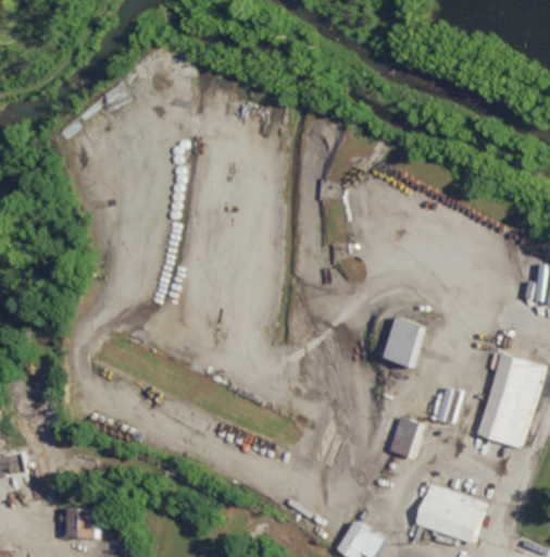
[(387,357),(415,366),(428,325),(400,317),(387,357)]
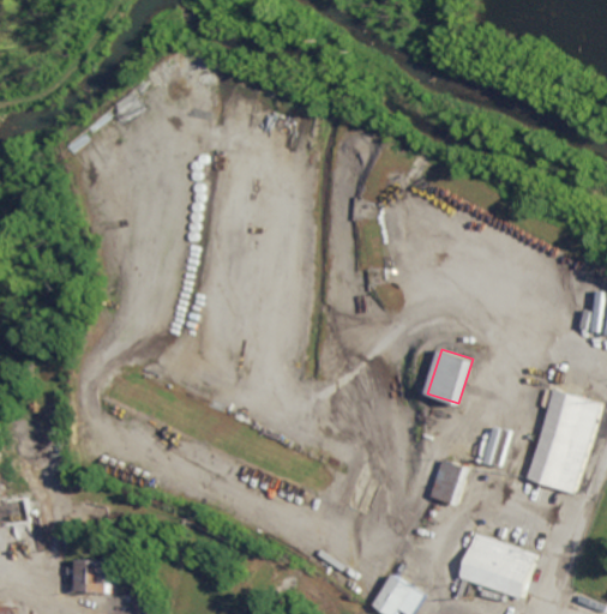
[(570,492),(599,402),(554,389),(526,477),(570,492)]
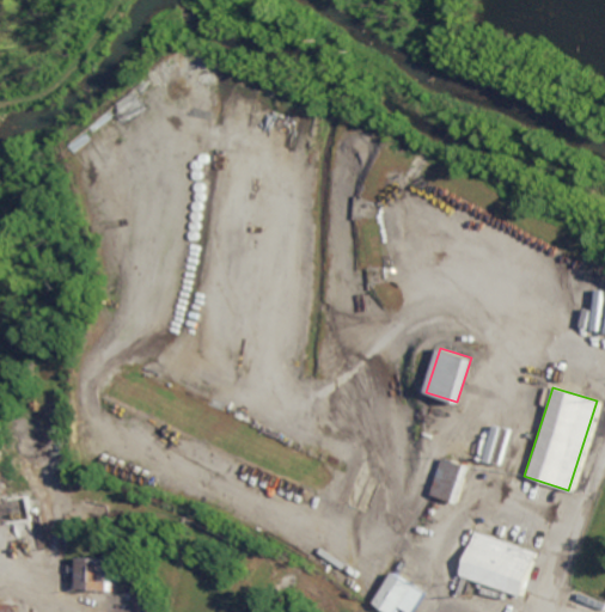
[(456,502),(466,465),(439,457),(428,495),(456,502)]
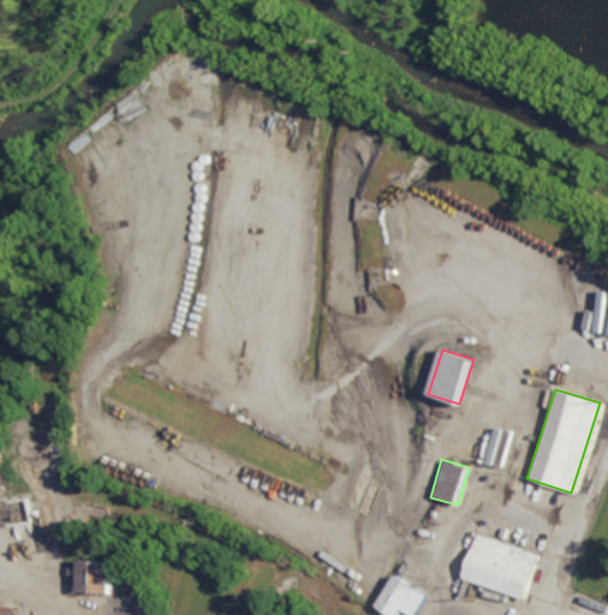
[(458,579),(518,598),(532,554),(472,533),(458,579)]
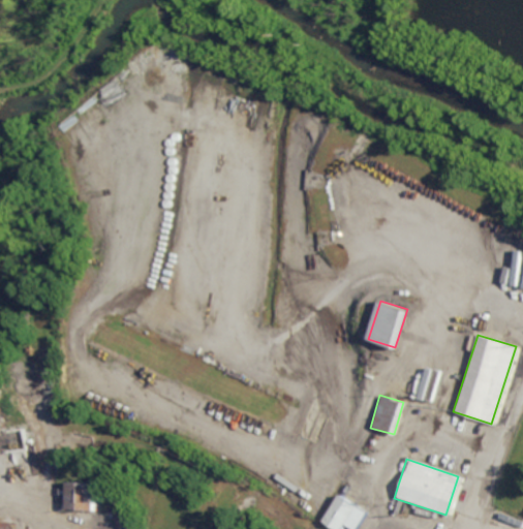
[(92,510),(93,483),(65,481),(64,509),(92,510)]
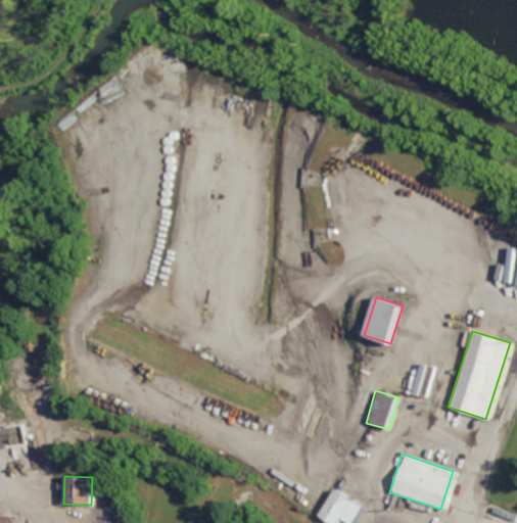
[(328,522),(334,522),(337,518),(344,522),(347,522),(359,505),(330,489),(316,516),(328,522)]
